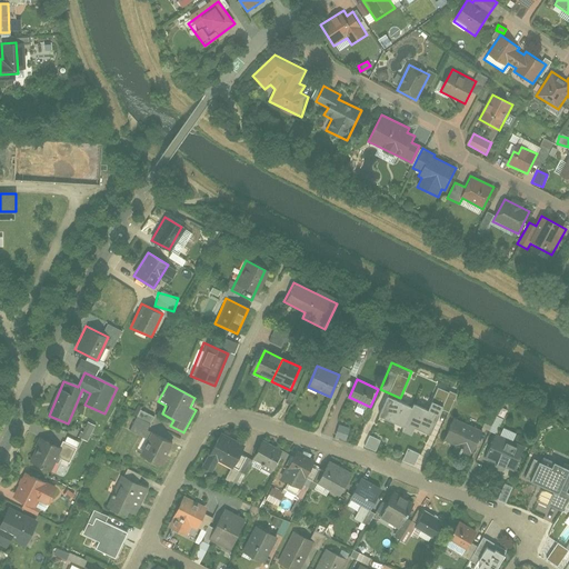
[(379,419),(405,429),(412,410),(388,399),(379,419)]
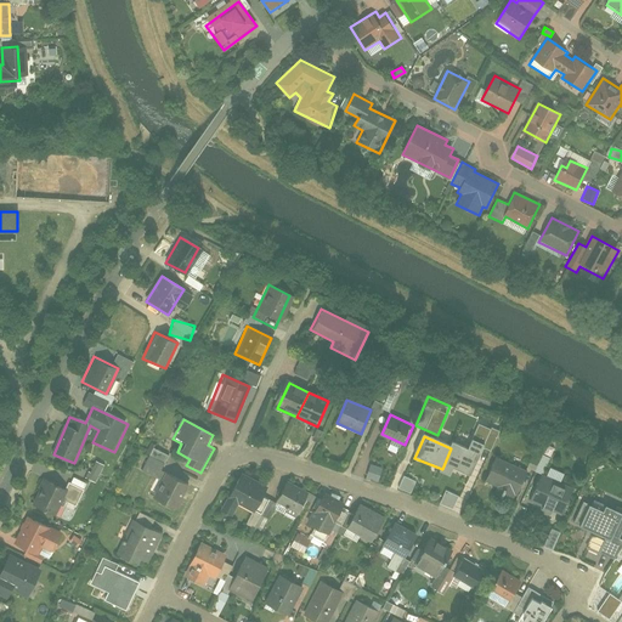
[(454,470),(471,478),(485,447),(473,441),(469,452),(452,445),(451,448),(442,469),(440,474),(451,479),(454,470)]
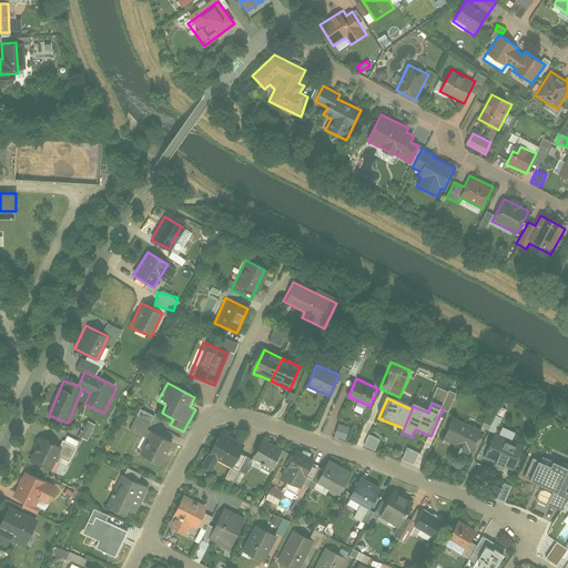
[(143,436),(153,415),(138,408),(129,429),(143,436)]
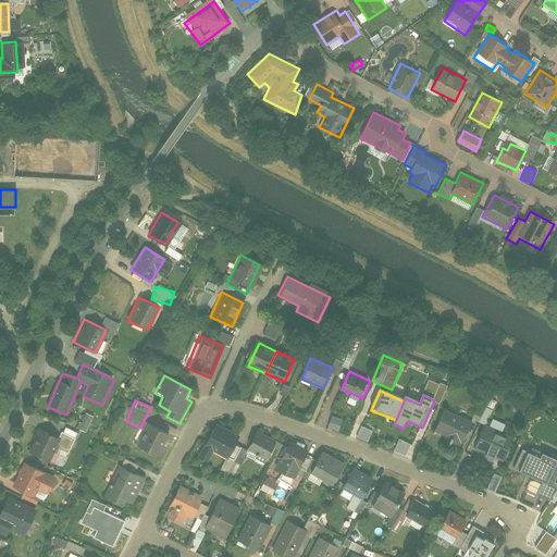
[(83,412),(76,428),(86,432),(91,416),(83,412)]
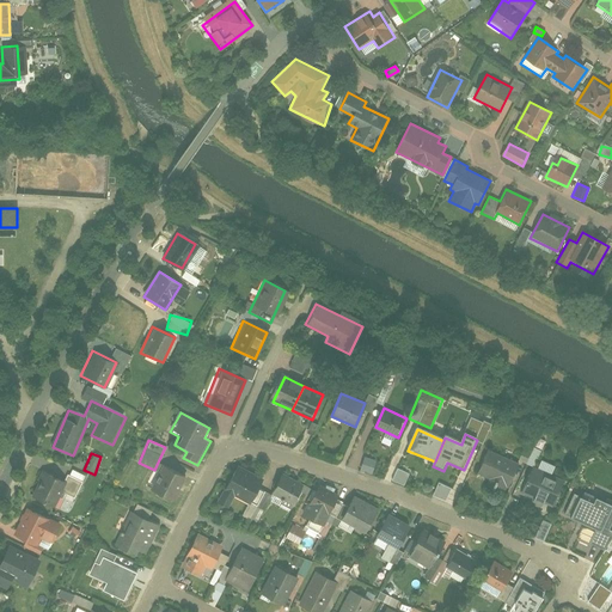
[(505,483),(510,485),(519,466),(488,453),(479,476),(490,479),(484,495),(497,501),(505,483)]
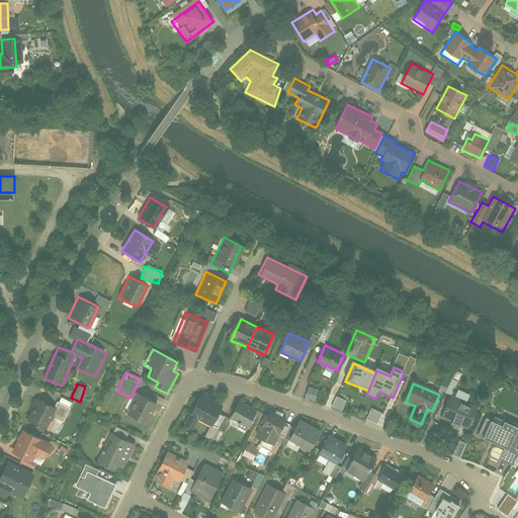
[(314,401),(318,389),(307,385),(303,397),(314,401)]
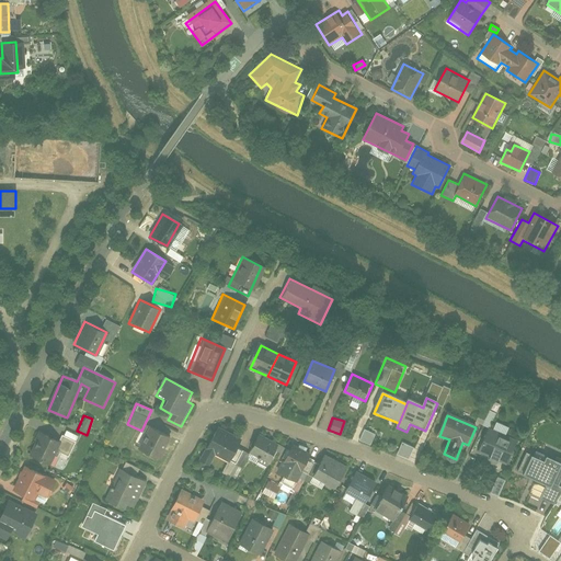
[(170,436),(148,425),(136,449),(159,460),(170,436)]
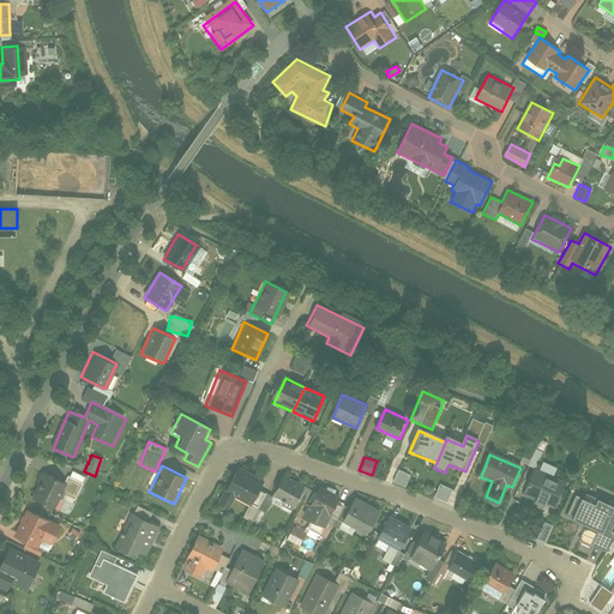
[(405,487),(409,474),(396,469),(392,482),(405,487)]
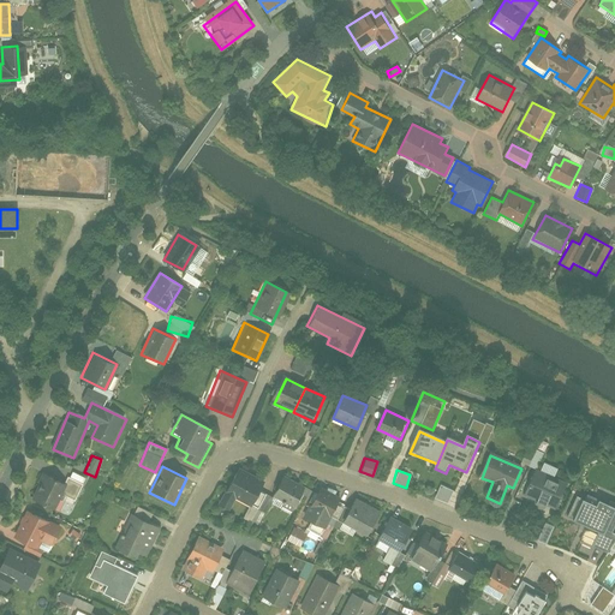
[(42,472),(28,500),(67,518),(87,479),(72,473),(67,484),(42,472)]
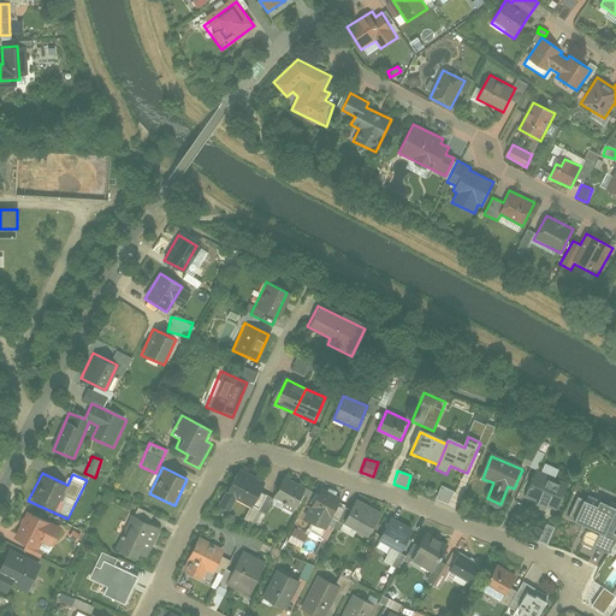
[(261,489),(236,474),(217,509),(230,515),(238,499),(252,507),(261,489)]
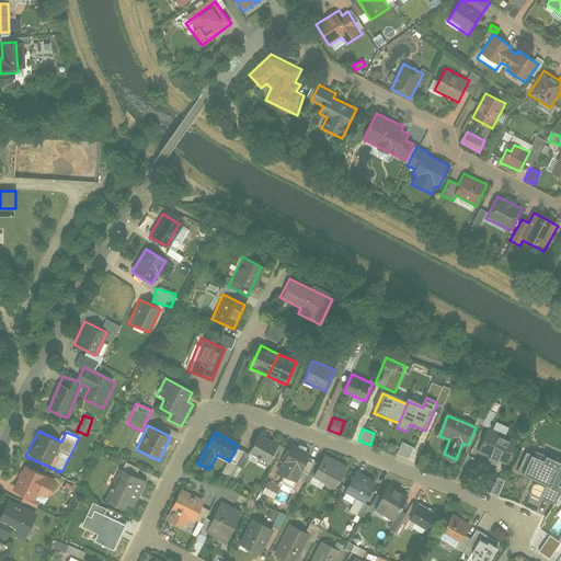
[(479,451),(508,465),(517,446),(487,433),(479,451)]
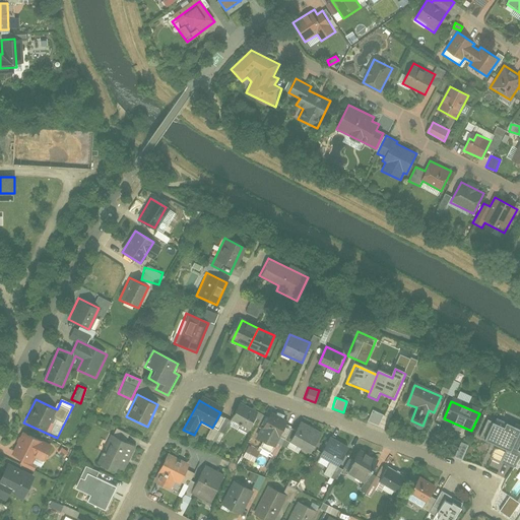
[(249,431),(257,412),(239,403),(230,423),(249,431)]
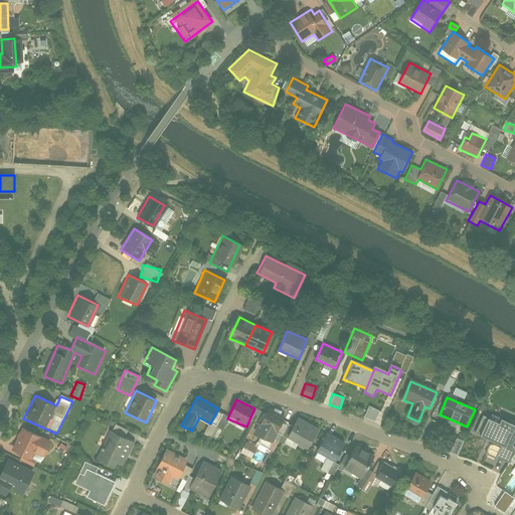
[(374,420),(378,409),(367,405),(363,416),(374,420)]
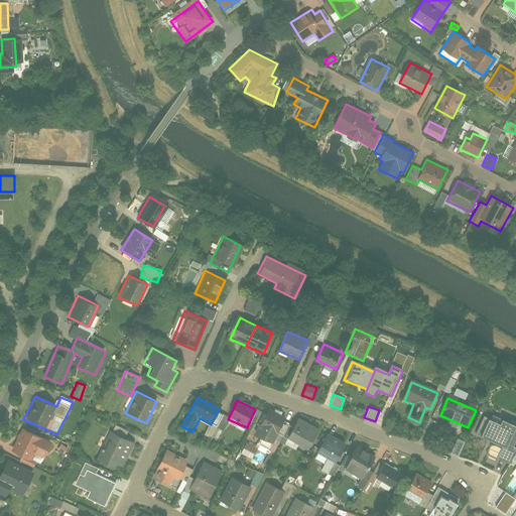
[(271,443),(282,419),(266,412),(255,435),(271,443)]
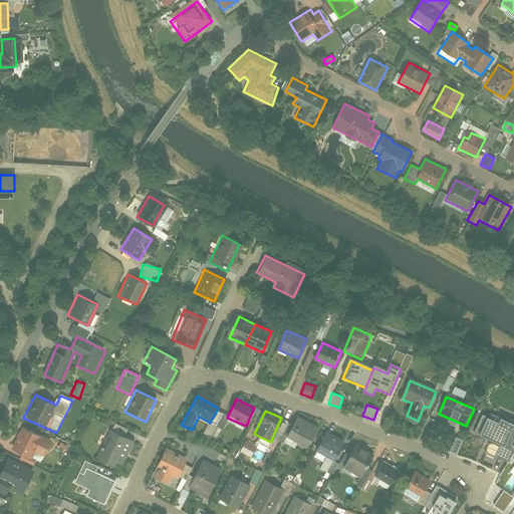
[(500,424),(483,416),(475,434),(502,446),(497,458),(509,464),(513,453),(513,447),(508,445),(513,432),(513,425),(502,420),(500,424)]
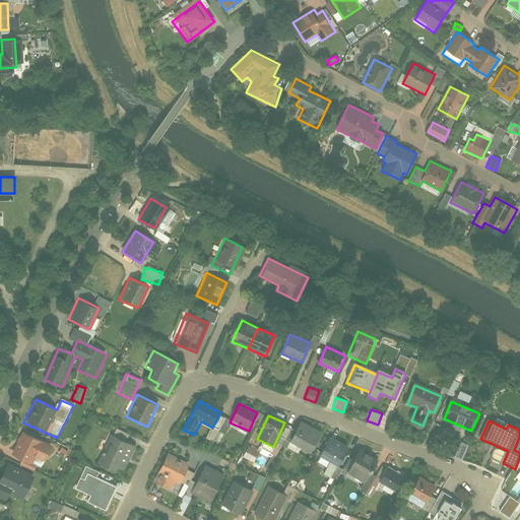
[(309,453),(320,434),(298,423),(287,441),(309,453)]
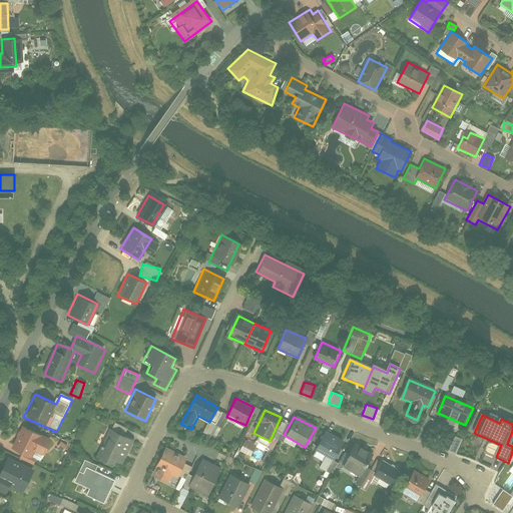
[(47,438),(21,426),(9,449),(35,461),(47,438)]
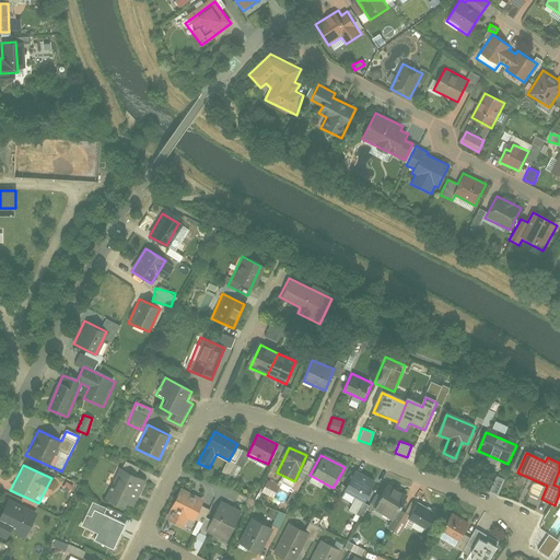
[(147,481),(120,467),(106,493),(133,508),(147,481)]
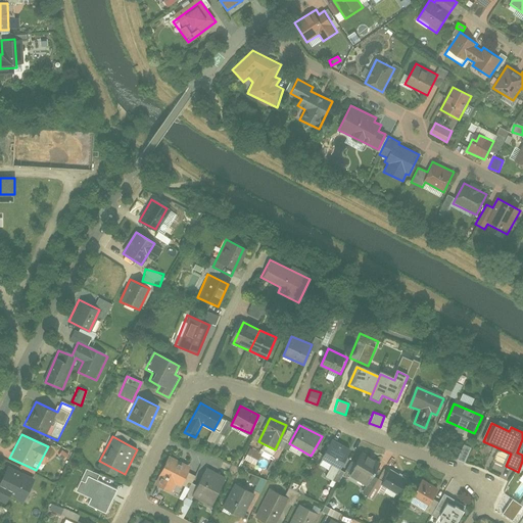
[(338,469),(349,450),(331,440),(321,459),(338,469)]
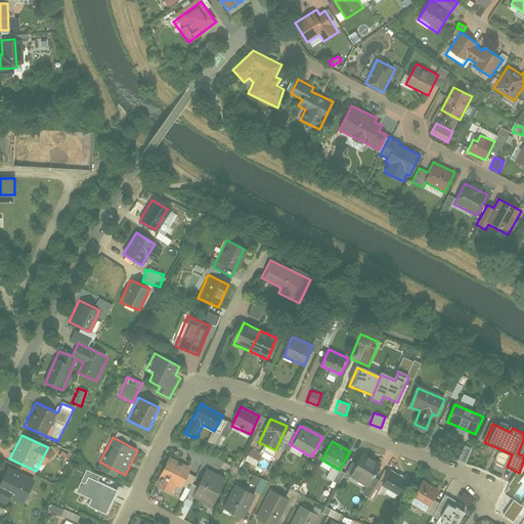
[(465,463),(471,447),(463,445),(457,460),(465,463)]
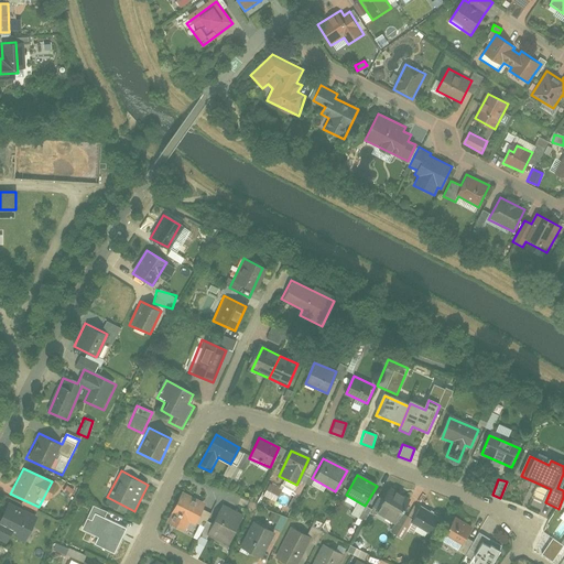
[(274,501),(281,489),(268,483),(262,495),(274,501)]
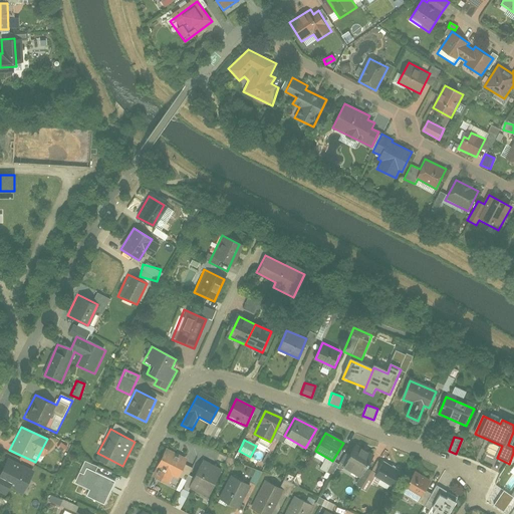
[(358,476),(369,456),(352,447),(341,467),(358,476)]
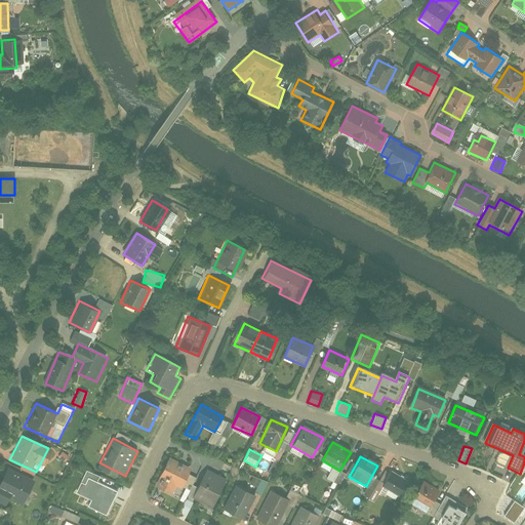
[(182,487),(191,469),(168,457),(154,486),(168,493),(173,483),(182,487)]
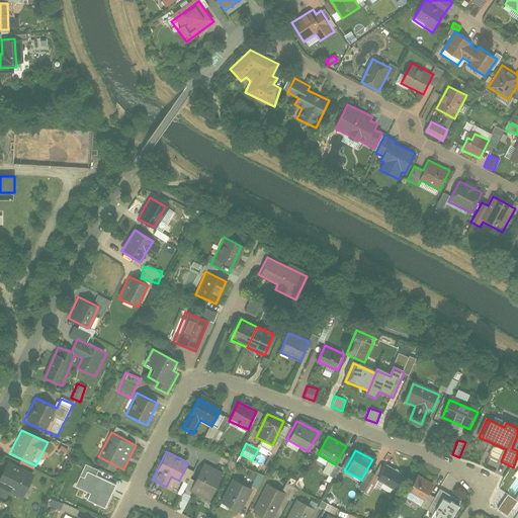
[(0,458),(0,489),(1,487),(24,497),(34,475),(17,466),(0,458)]
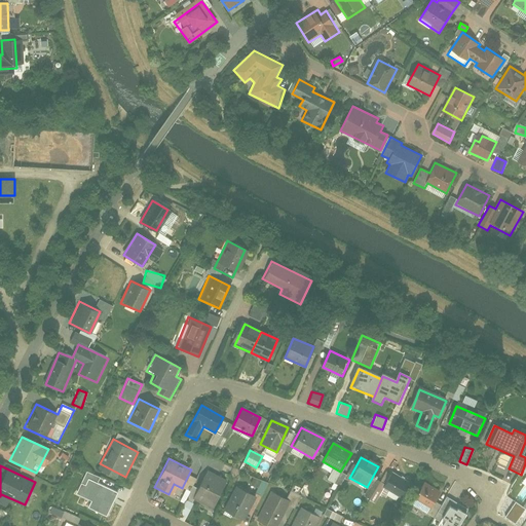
[(402,494),(410,479),(391,470),(384,485),(402,494)]
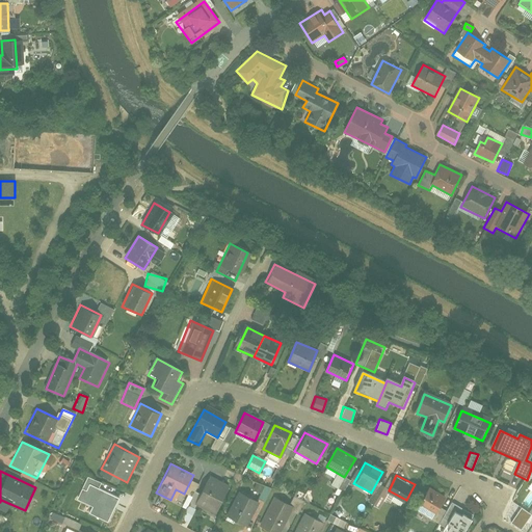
[(108,524),(121,499),(100,489),(102,485),(88,479),(77,502),(94,509),(90,515),(108,524)]
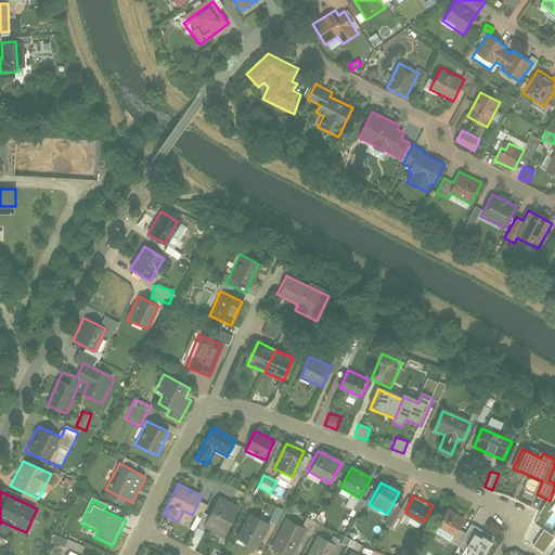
[(235,512),(214,501),(203,524),(226,533),(235,512)]
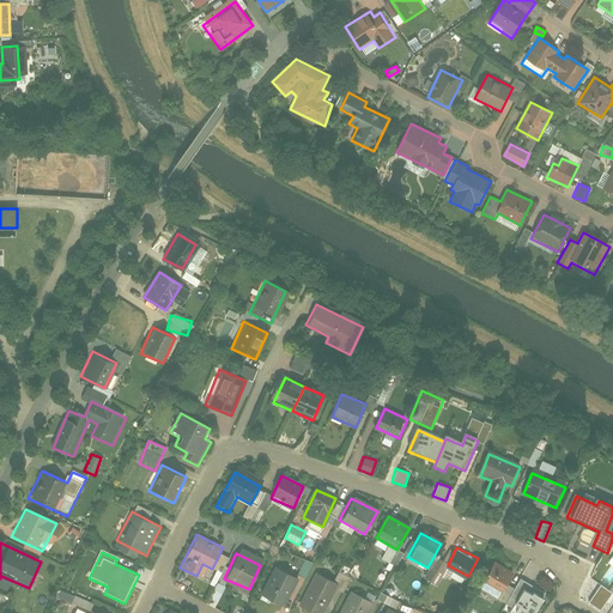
[(291,564),(298,568),(296,574),(305,577),(311,563),(295,556),(291,564)]
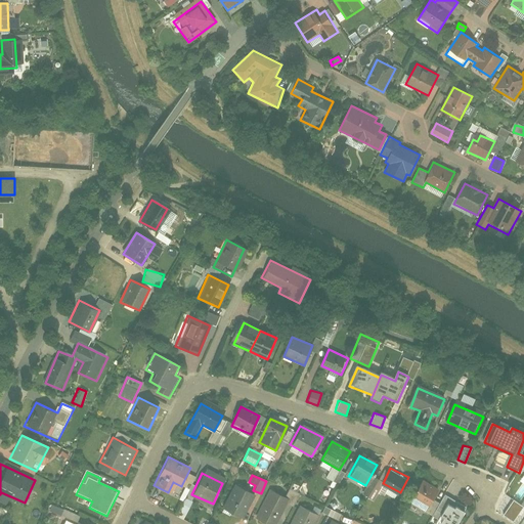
[(439,489),(422,481),(415,495),(431,505),(439,489)]
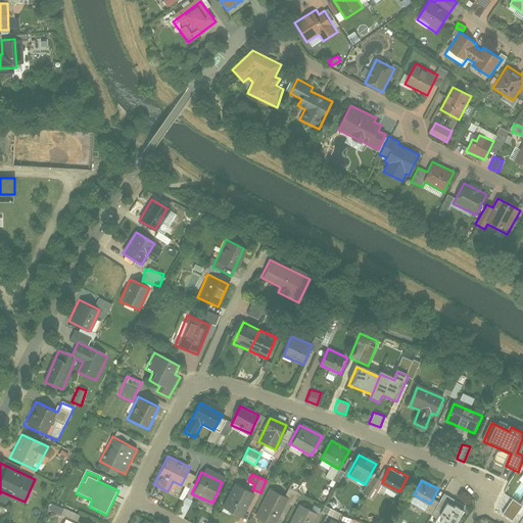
[(251,492),(232,483),(221,507),(240,516),(251,492)]
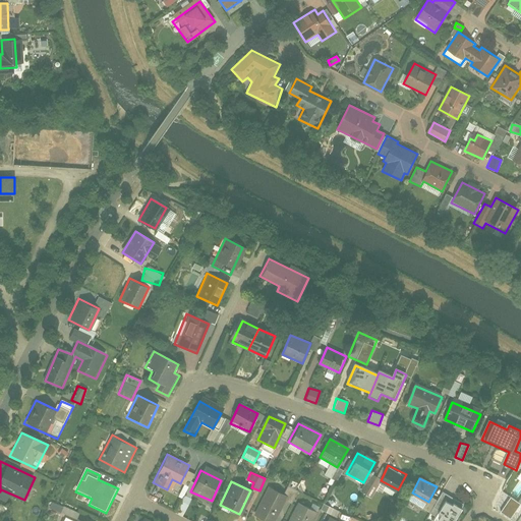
[(272,520),(286,496),(270,486),(253,515),(264,520),(272,520)]
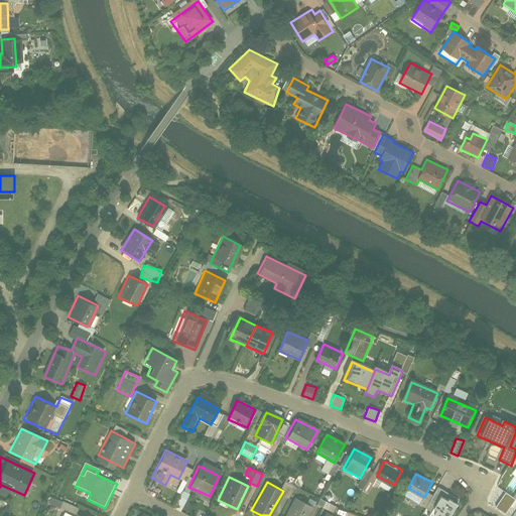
[(515,501),(507,494),(497,508),(506,515),(515,501)]
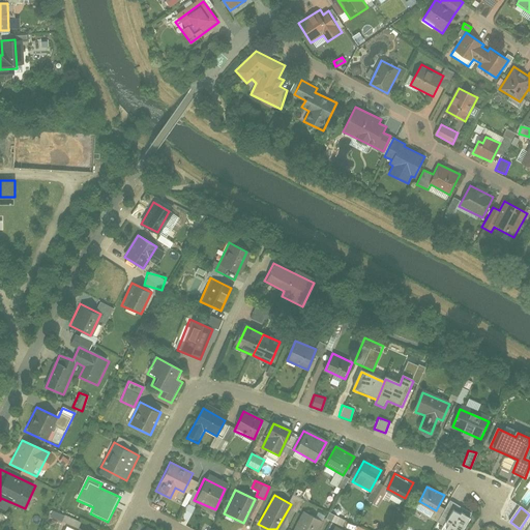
[(462,529),(469,518),(452,508),(439,529),(462,529)]
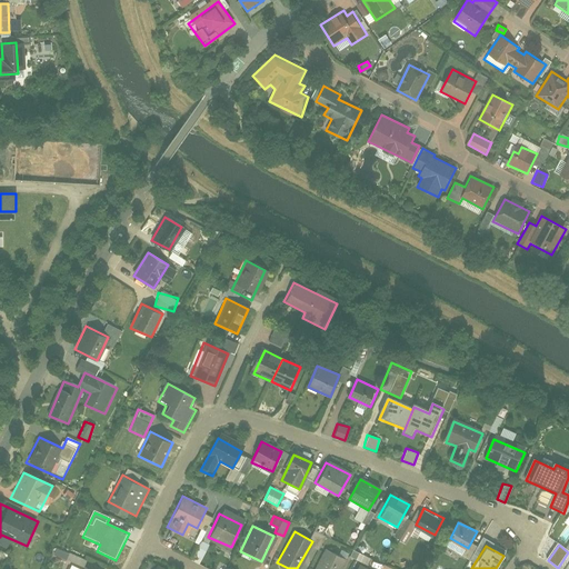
[(337,568),(343,558),(327,549),(315,568),(337,568)]
